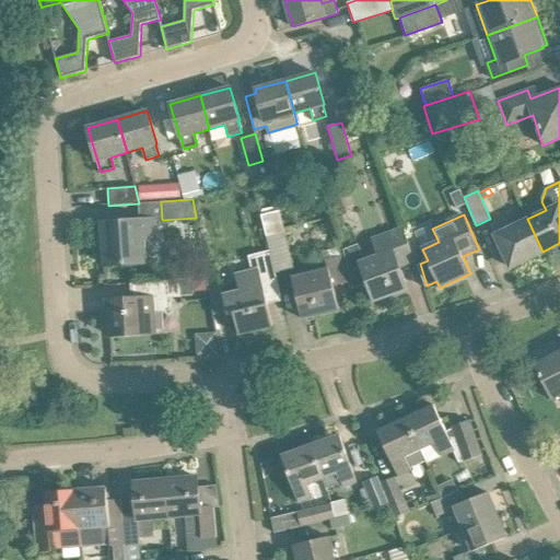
[(543,252),(527,219),(509,228),(504,217),(490,224),(511,267),(543,252)]
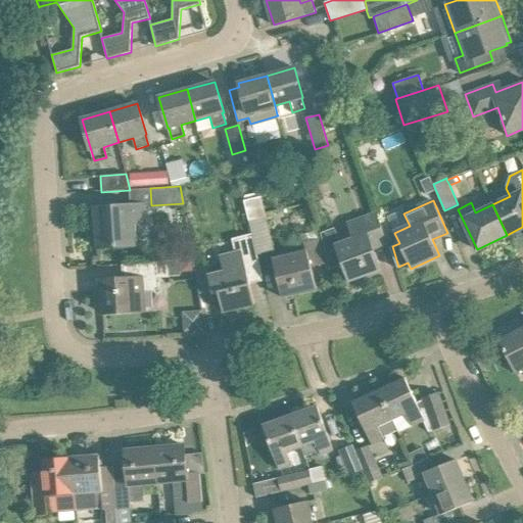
[(131,224),(145,223),(143,205),(95,208),(98,247),(133,245),(131,224)]
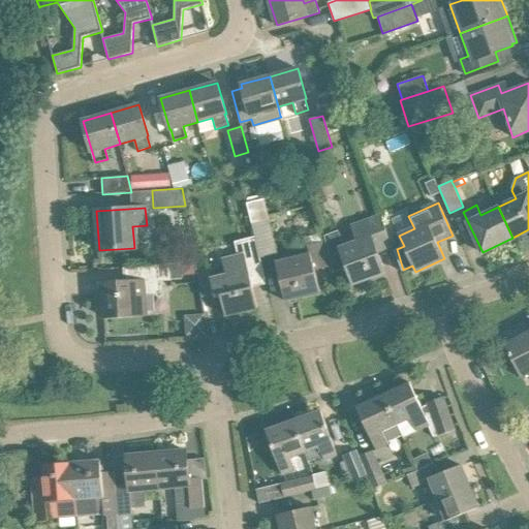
[(376,251),(392,246),(380,214),(365,219),(371,237),(343,247),(338,232),(323,237),(332,271),(347,268),(353,285),(384,274),(376,251)]
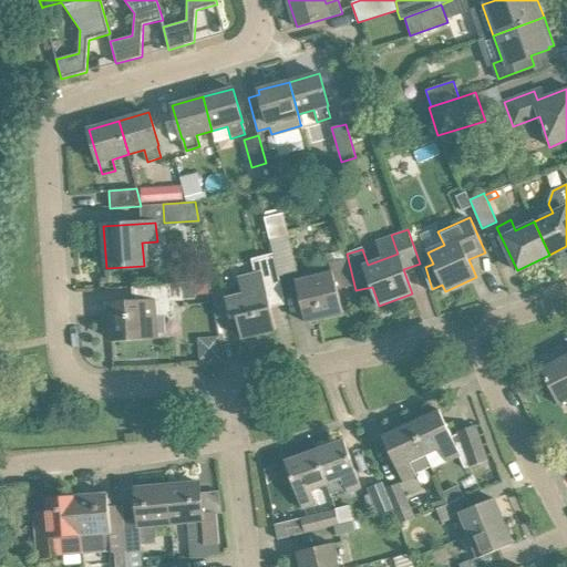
[(289,235),(271,238),(270,239),(274,254),(279,276),(298,271),(289,235)]
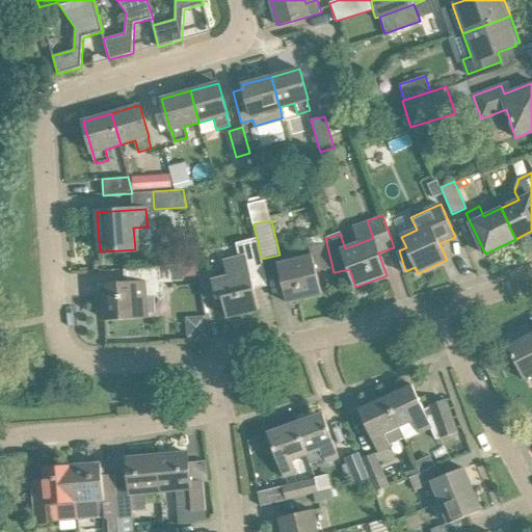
[(312,256),(277,264),(287,302),(322,294),(316,272),(330,268),(322,235),(308,238),(312,256)]
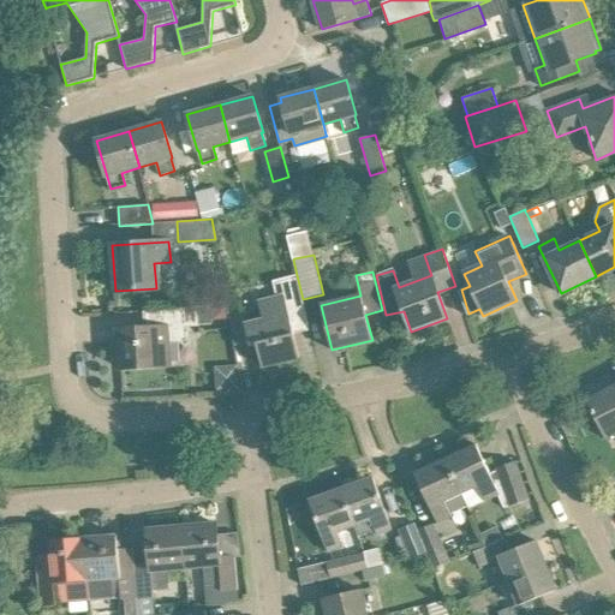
[(303,299),(297,275),(287,278),(278,280),(273,281),(276,299),(258,304),(262,322),(245,326),(249,341),(250,346),(257,345),(262,366),(299,358),(288,309),(303,305),(309,328),(310,327),(303,299)]
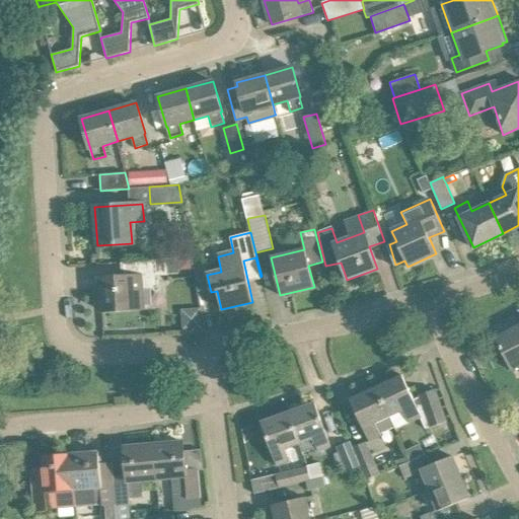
[(156,276),(167,275),(166,258),(121,262),(121,263),(125,263),(126,277),(100,279),(102,311),(143,308),(142,289),(156,288),(156,276)]
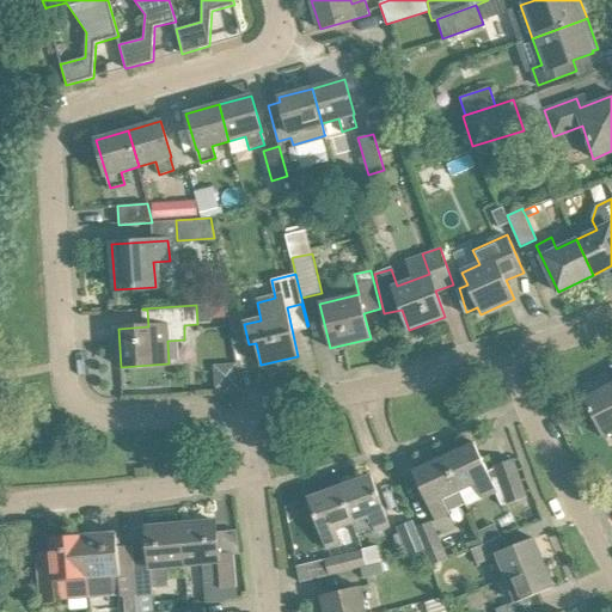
[(209,306),(210,319),(225,318),(224,305),(209,306)]
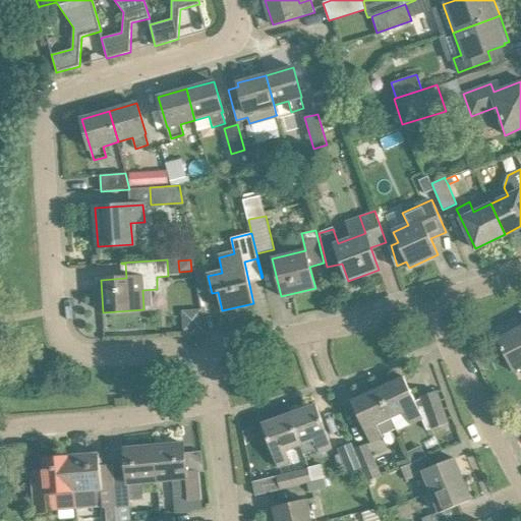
[(520,367),(520,326),(497,339),(513,372),(520,367)]
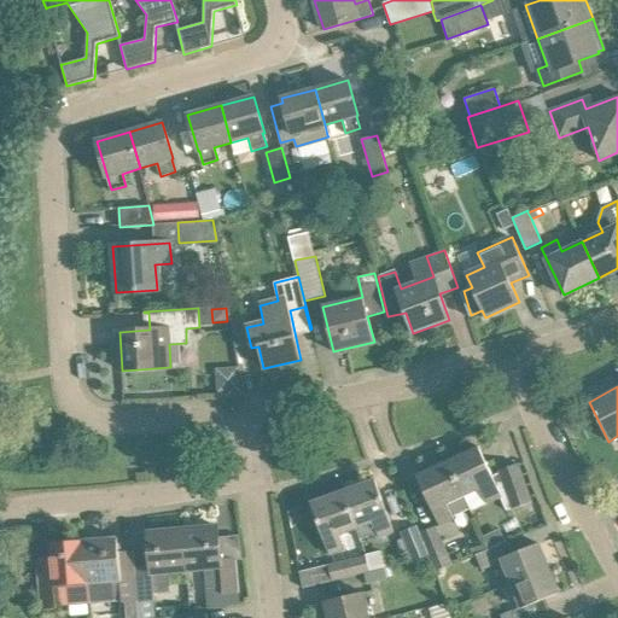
[(479,447),(448,461),(464,495),(482,489),(487,503),(501,497),(506,512),(531,502),(518,464),(500,470),(500,472),(493,476),(479,447)]
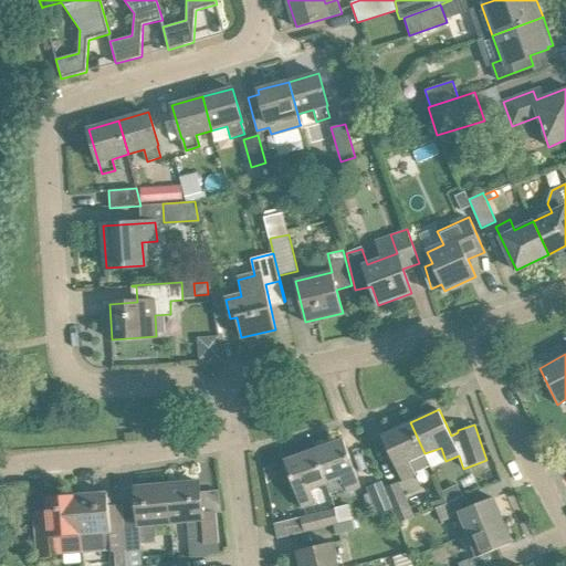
[(425,453),(410,422),(381,436),(402,481),(416,475),(410,459),(425,453)]
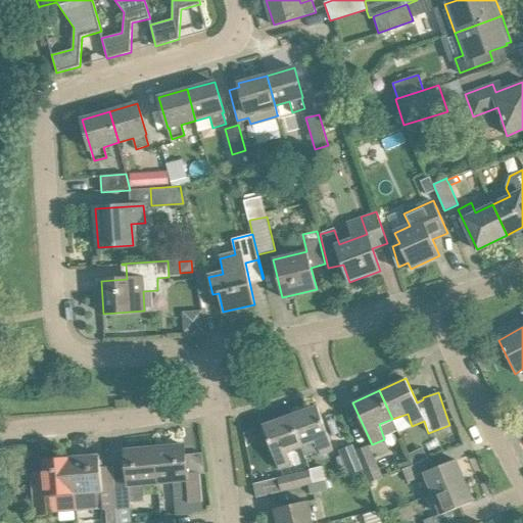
[(318,406),(290,416),(301,446),(317,441),(321,454),(333,449),(318,406)]
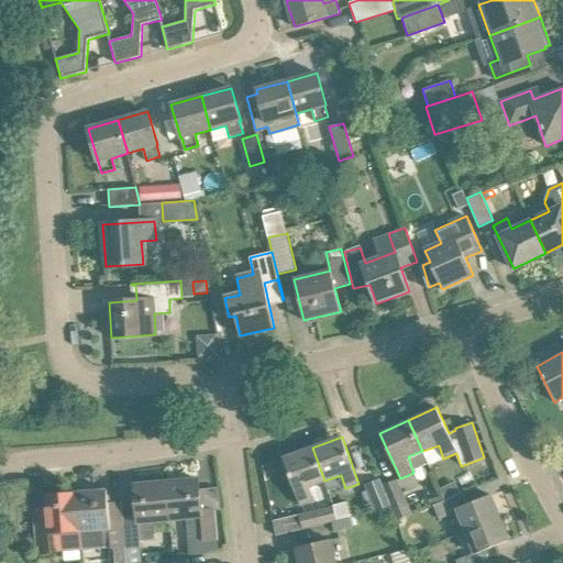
[(324,481),(312,448),(283,459),(300,505),(315,499),(310,486),(324,481)]
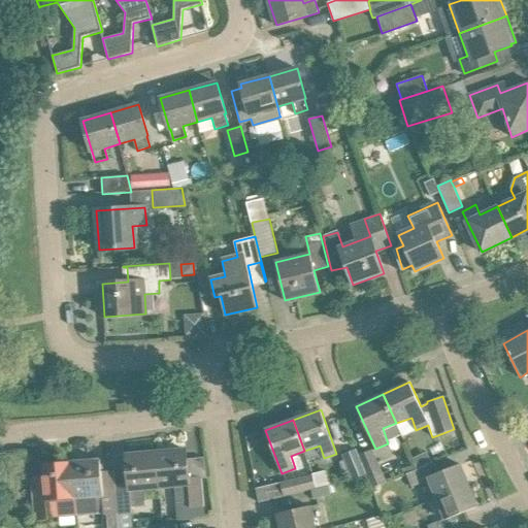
[(156,453),(160,488),(174,487),(176,503),(189,502),(190,507),(204,506),(202,476),(189,477),(186,450),(156,453)]
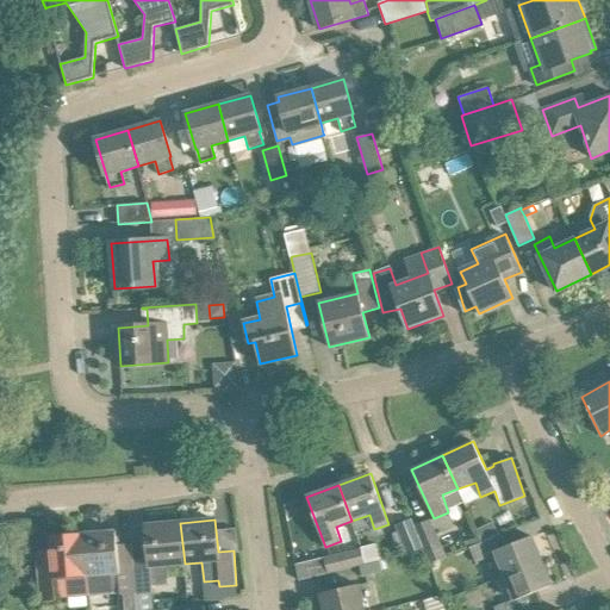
[(410,554),(423,548),(415,528),(411,520),(398,524),(410,554)]
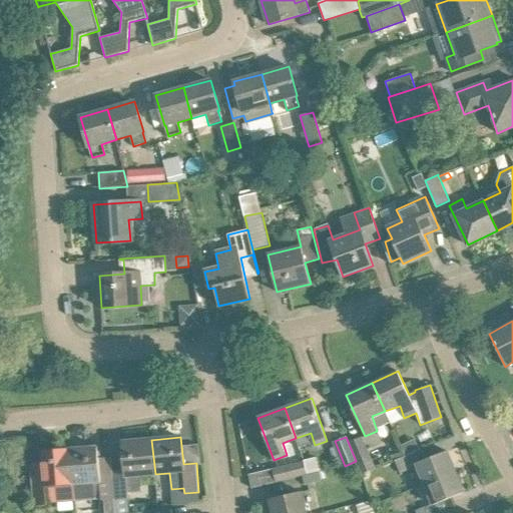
[(349,444),(356,461),(362,474),(376,468),(362,438),(349,444)]
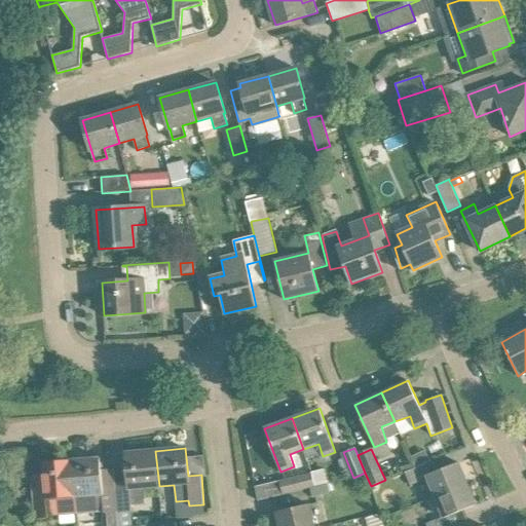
[(143,487),(159,486),(155,451),(126,453),(128,481),(115,482),(117,513),(132,511),(132,504),(144,503),(143,487)]
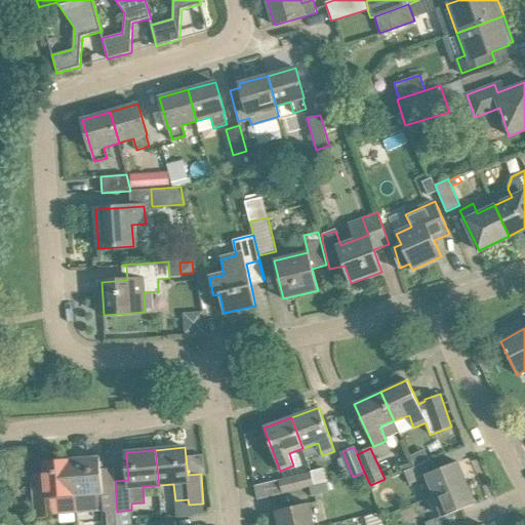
[(117,512),(115,481),(114,468),(101,469),(99,456),(71,459),(75,513),(104,510),(104,513),(117,512)]
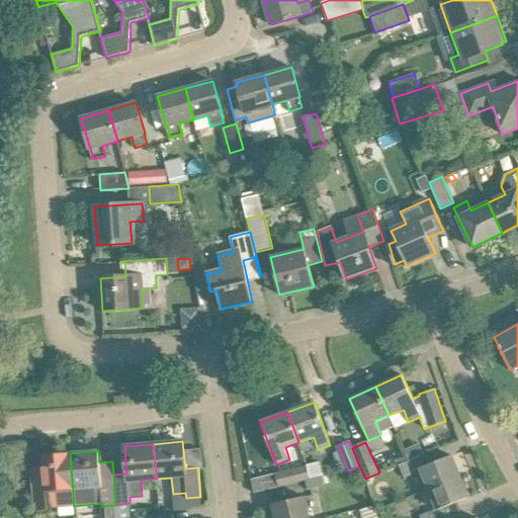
[(47,508),(74,506),(70,453),(41,455),(42,467),(30,468),(33,511),(48,510),(47,508)]
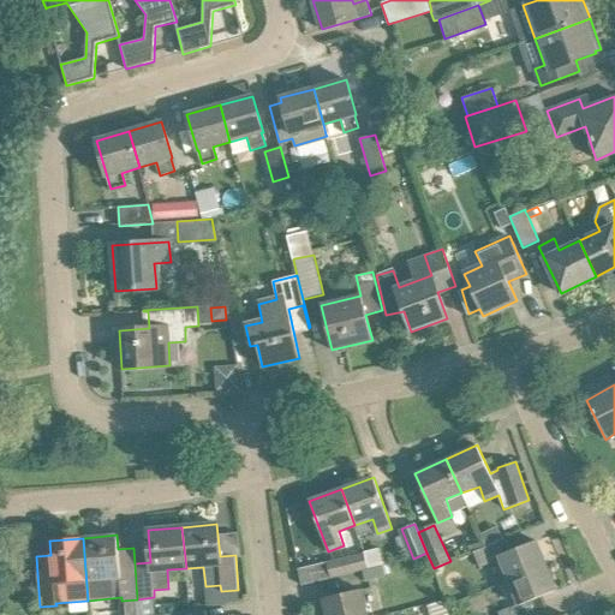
[(499,555),(509,580),(547,566),(536,541),(499,555)]
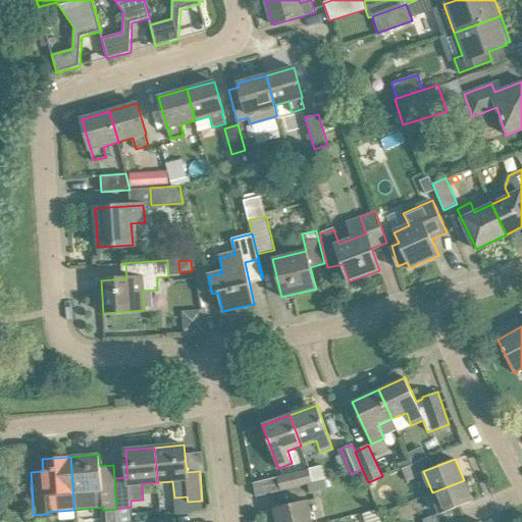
[(403,468),(408,481),(418,476),(413,463),(403,468)]
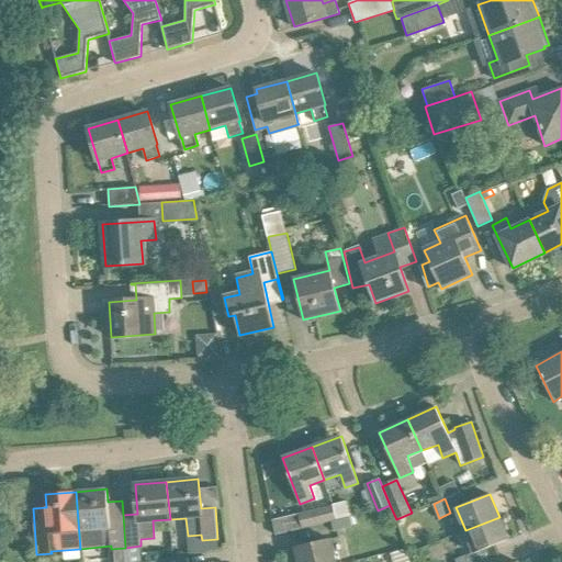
[(303,528),(332,520),(337,519),(334,505),(300,513),(303,528)]
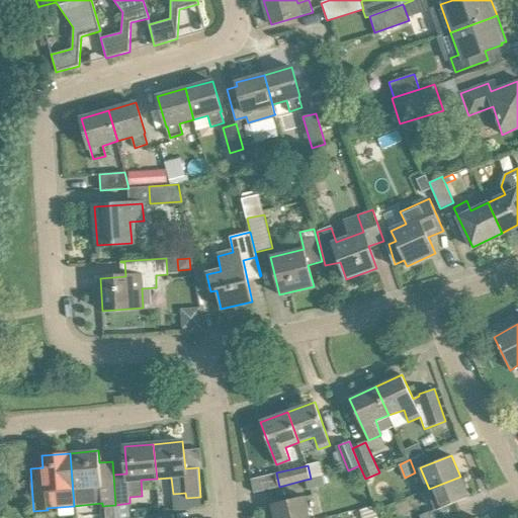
[(311,479),(306,480),(308,490),(325,486),(323,476),(311,479)]
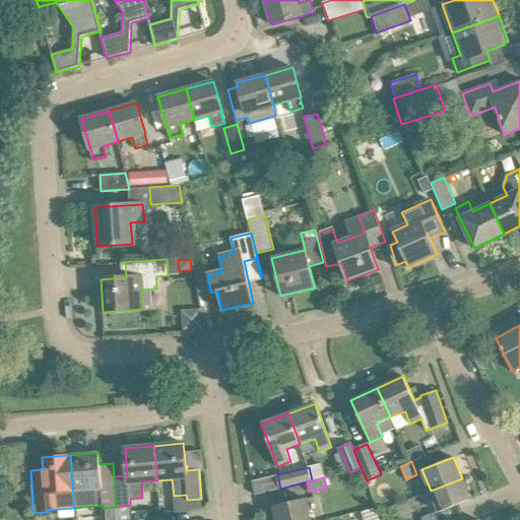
[(462,478),(431,491),(439,512),(470,499),(462,478)]
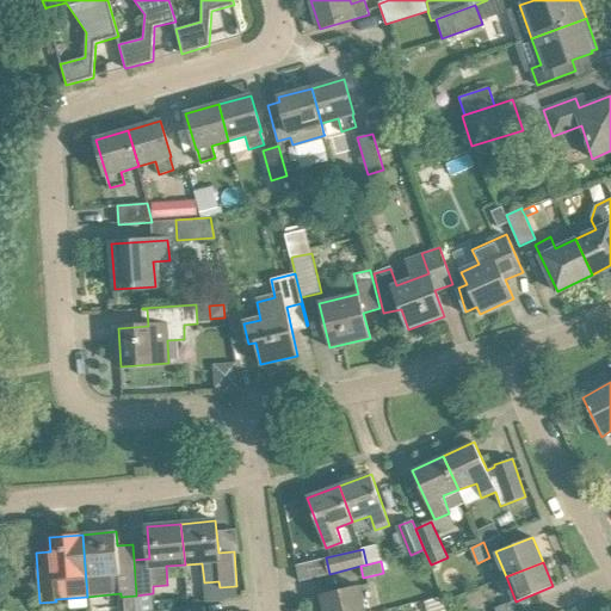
[(365,610),(359,585),(321,594),(323,610),(365,610)]
